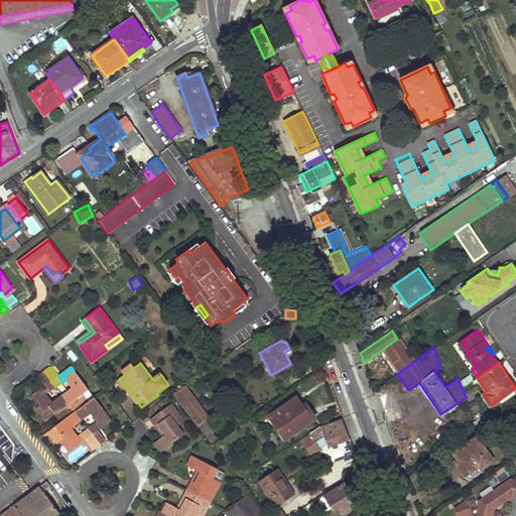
[(73,389),(62,396),(75,412),(87,403),(84,399),(88,396),(85,392),(89,389),(74,370),(63,377),(66,379),(73,389)]
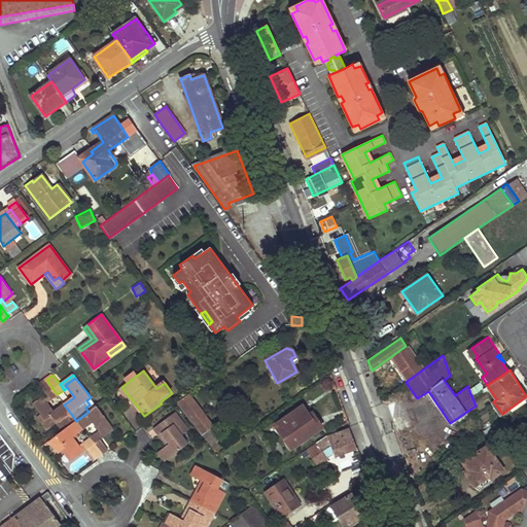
[(46,394),(50,399),(57,394),(46,380),(39,384),(46,394)]
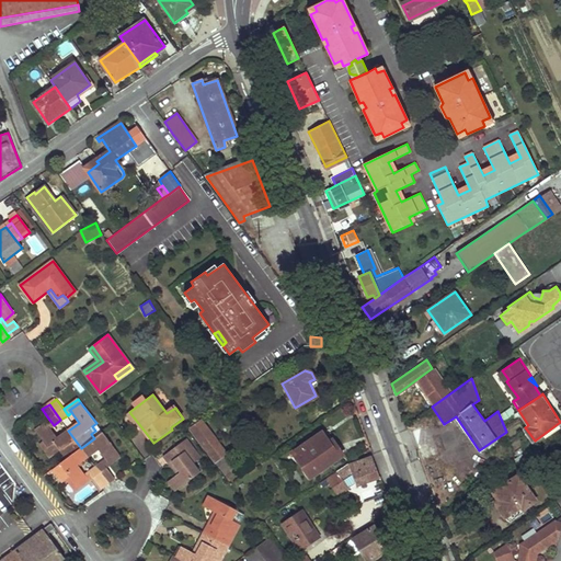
[(138,423),(129,412),(125,415),(134,426),(138,423)]
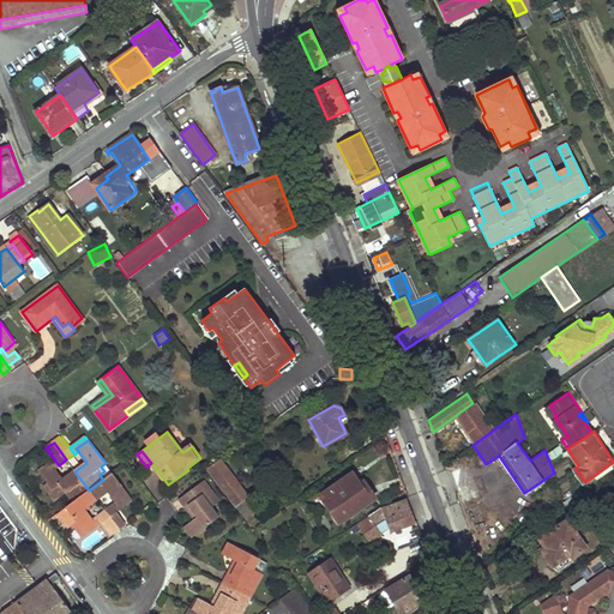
[(54,459),(38,471),(41,474),(53,465),(55,468),(59,465),(54,459)]
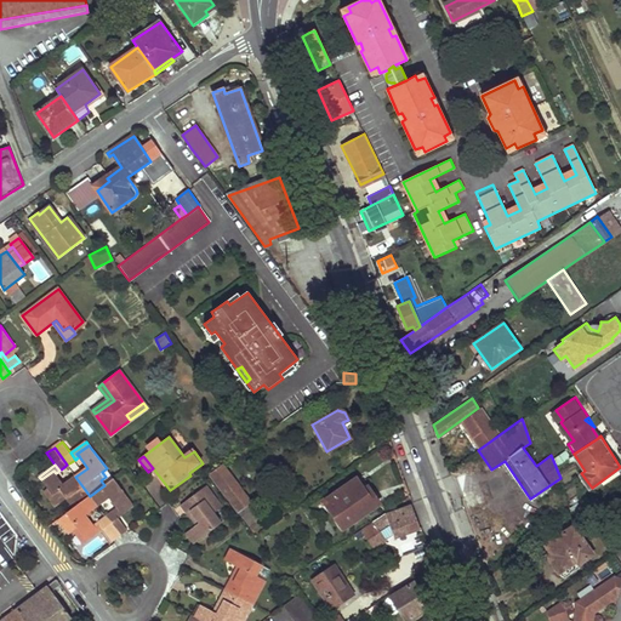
[(223,466),(210,476),(249,527),(261,518),(223,466)]
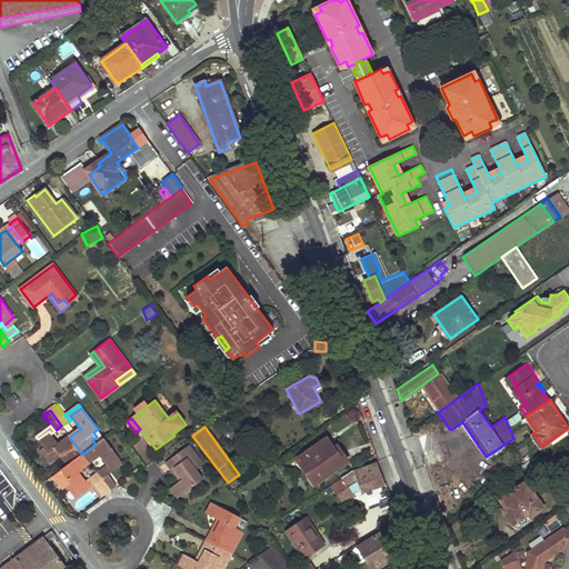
[(69,458),(72,461),(82,455),(69,437),(59,445),(51,433),(49,431),(38,439),(45,448),(55,461),(61,456),(65,460),(69,458)]
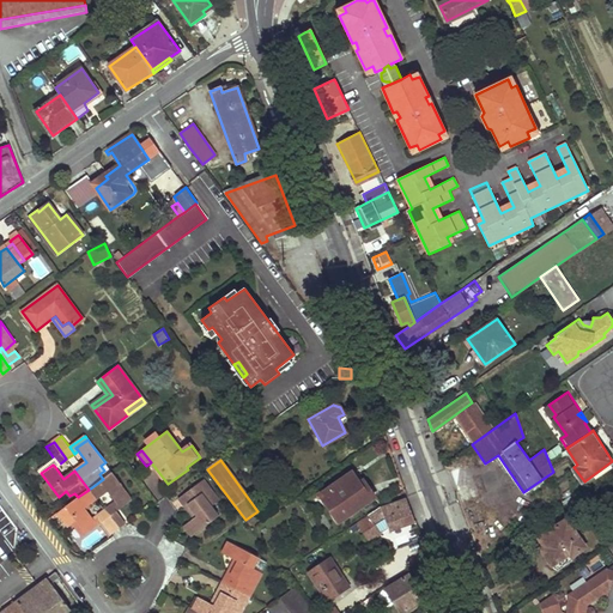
[(103,479),(89,490),(96,499),(108,491),(116,502),(117,504),(129,496),(113,472),(107,475),(103,479)]
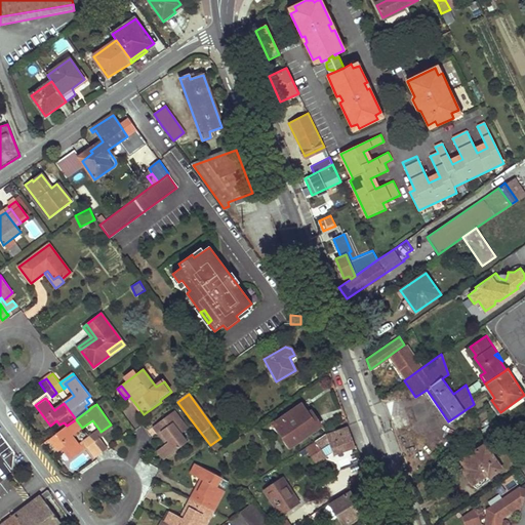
[(306,404),(272,428),(274,431),(276,430),(288,447),(319,427),(306,404)]
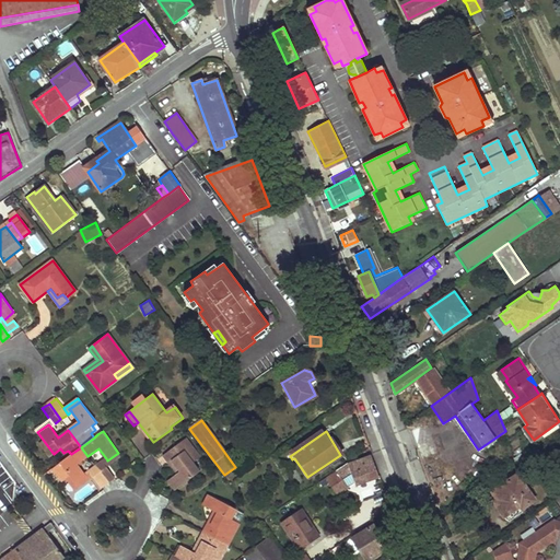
[(171,478),(178,488),(199,471),(193,463),(200,457),(186,439),(164,455),(170,463),(173,461),(181,471),(178,474),(171,478)]
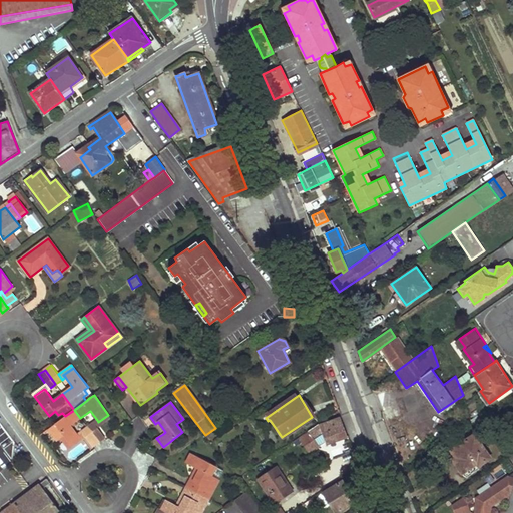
[(45,419),(49,416),(40,404),(36,407),(45,419)]
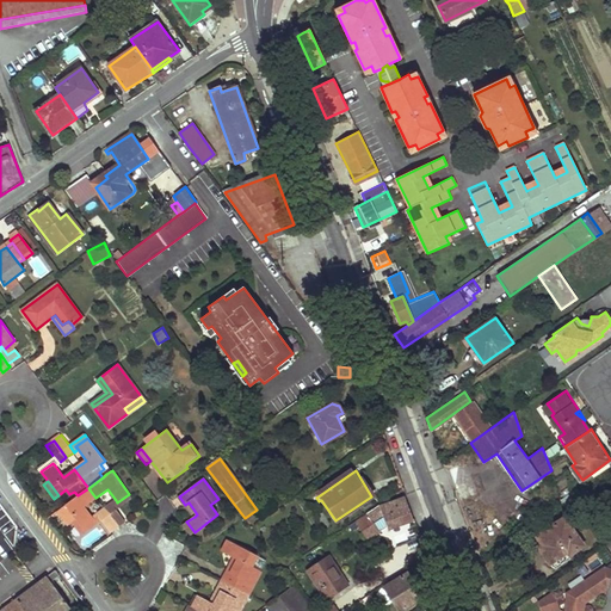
[(84,529),(94,520),(93,517),(85,506),(96,498),(88,488),(78,495),(73,500),(56,512),(67,526),(72,523),(76,519),(84,529)]
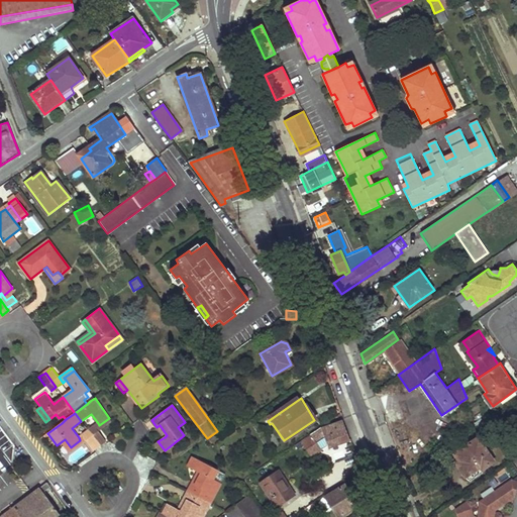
[(109,418),(99,425),(102,429),(112,422),(109,418)]
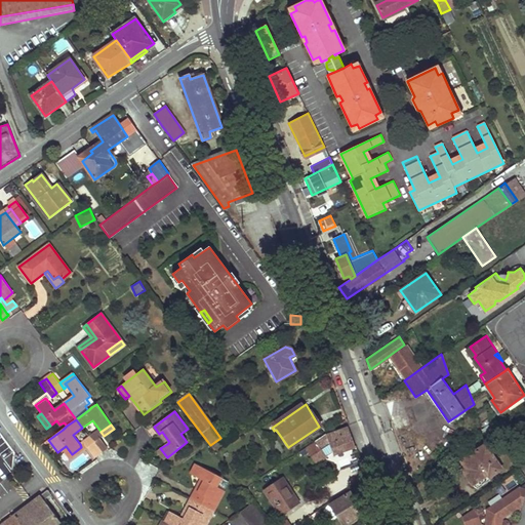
[(308,450),(306,451),(308,454),(310,452),(318,463),(327,457),(320,446),(330,442),(334,454),(356,447),(350,429),(328,435),(329,437),(323,438),(307,449),(308,450)]
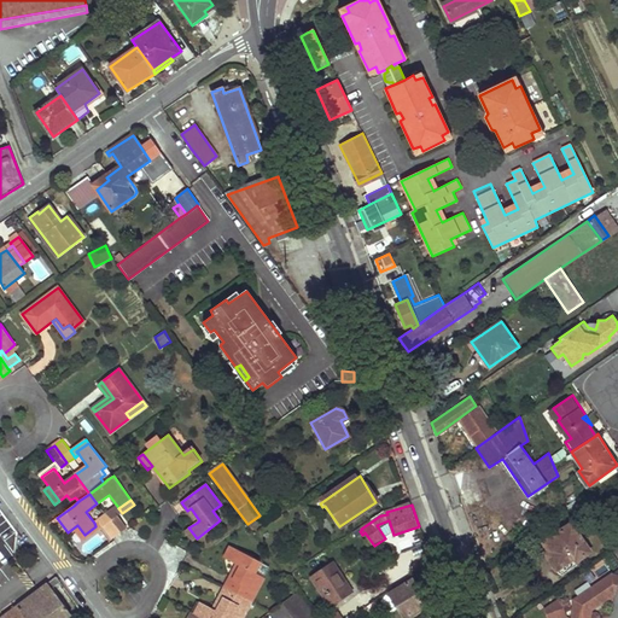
[(191,508),(187,511),(197,523),(199,520),(191,508)]
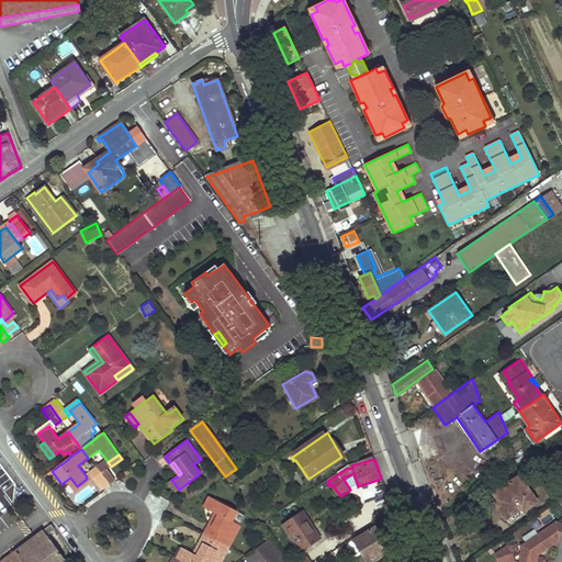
[(103,463),(96,468),(108,484),(114,479),(103,463)]
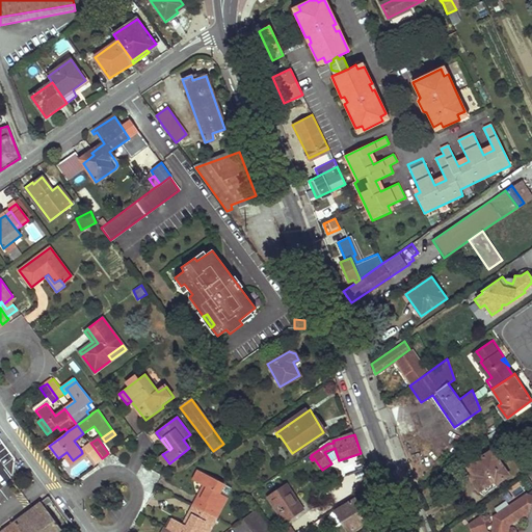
[(96,462),(102,458),(90,443),(84,448),(89,454),(96,462)]
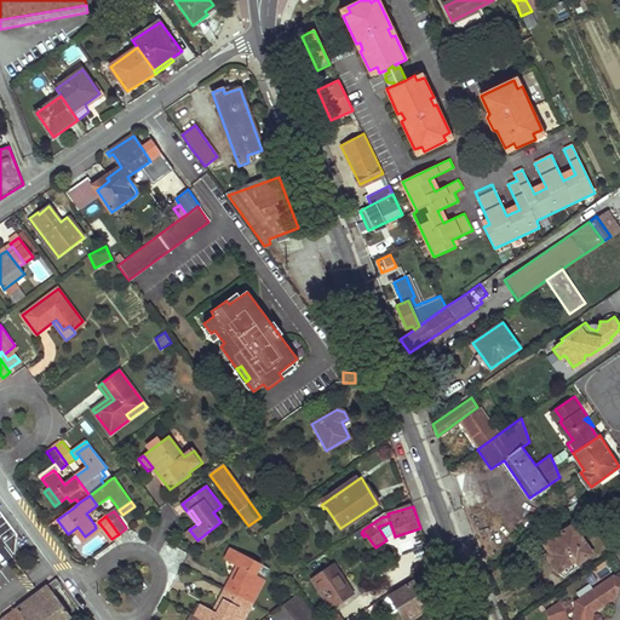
[(549,550),(545,551),(561,575),(593,554),(574,526),(545,545),(549,550)]
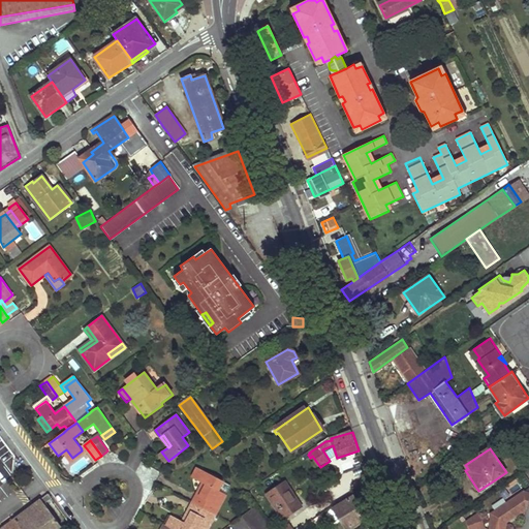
[(85,455),(82,450),(72,458),(66,449),(62,453),(70,465),(85,455)]
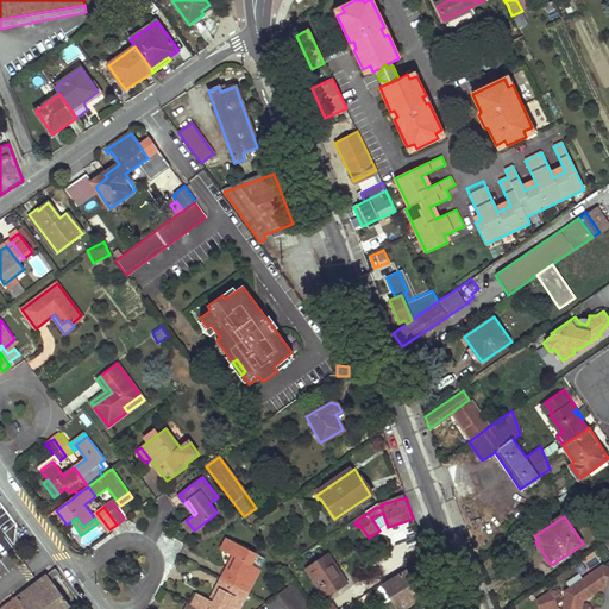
[(194,531),(186,520),(181,525),(188,534),(194,531)]
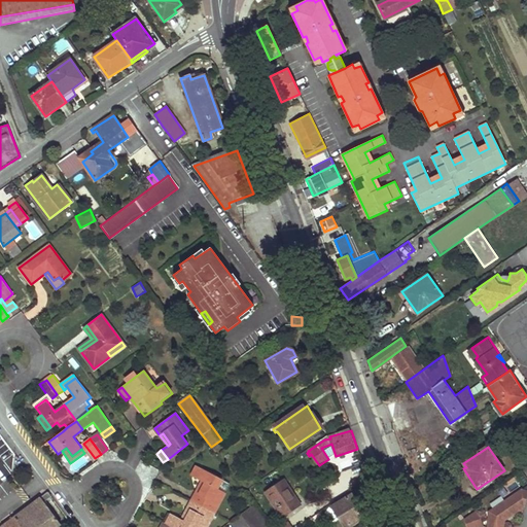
[(192,500),(213,512),(229,483),(200,467),(195,478),(202,482),(205,483),(199,494),(197,492),(192,500)]
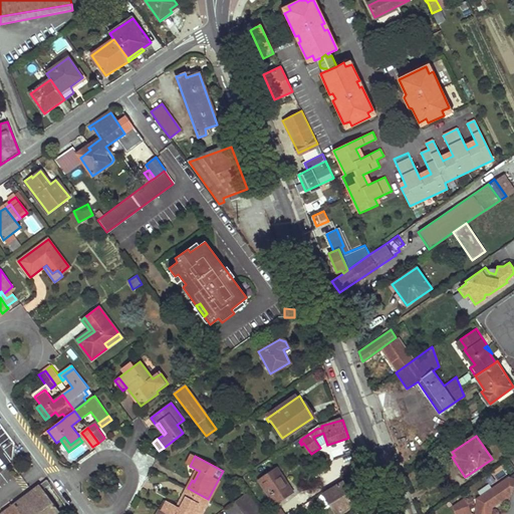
[(276,469),(258,481),(274,504),(291,493),(276,469)]
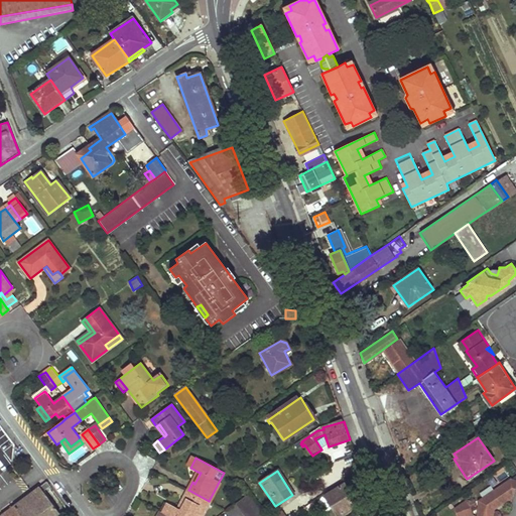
[(195,484),(201,473),(198,472),(192,482),(195,484)]
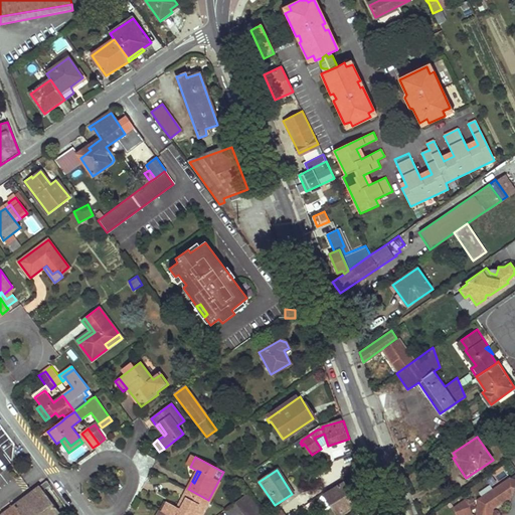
[(513,494),(514,489),(514,478),(511,477),(495,489),(496,491),(485,499),(483,496),(480,499),(478,514),(494,514),(494,507),(504,500),(503,498),(511,493),(513,494)]
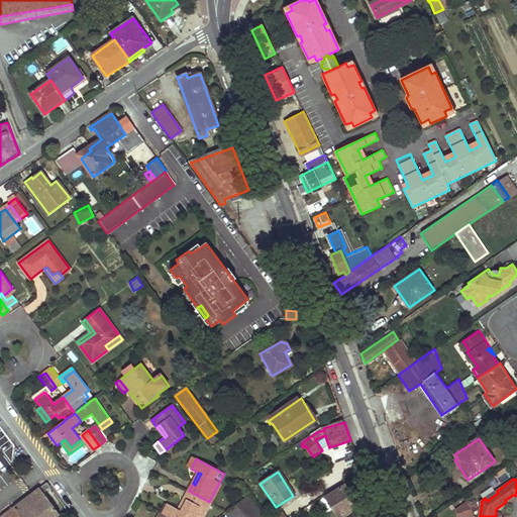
[(48,484),(2,516),(59,516),(65,513),(61,508),(58,510),(44,493),(50,488),(48,484)]
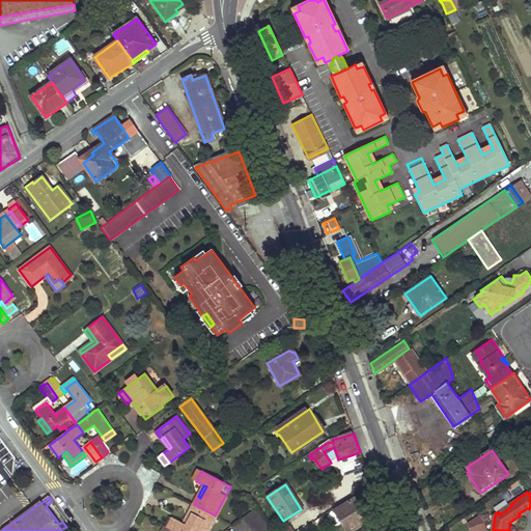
[(354,499),(334,512),(346,530),(351,530),(367,520),(354,499)]
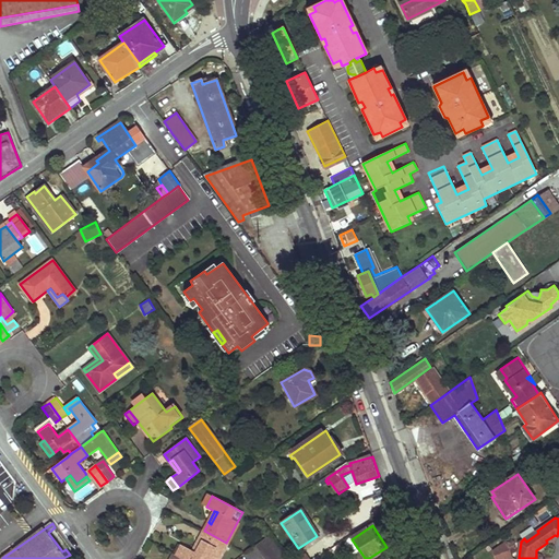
[(217,558),(226,543),(204,531),(199,539),(202,540),(197,552),(193,551),(178,544),(174,554),(182,558),(217,558)]
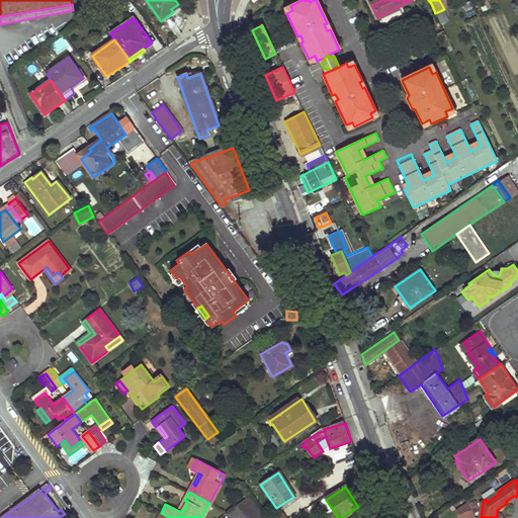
[(498,492),(486,499),(488,502),(499,494),(498,492)]
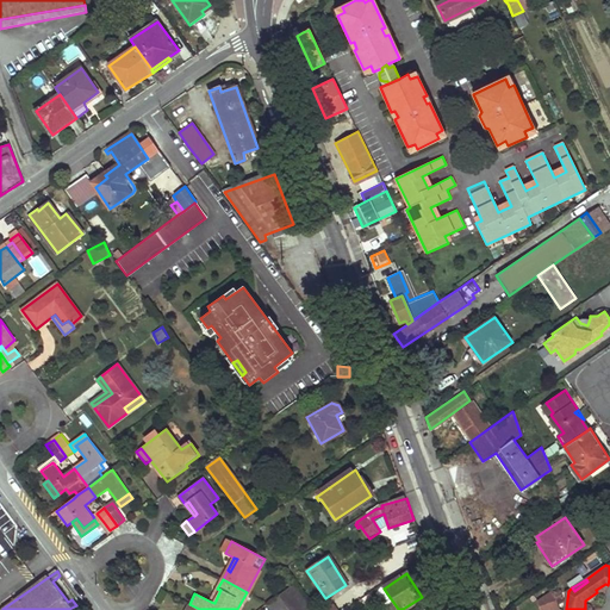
[(287,609),(312,609),(293,585),(278,596),(287,609)]
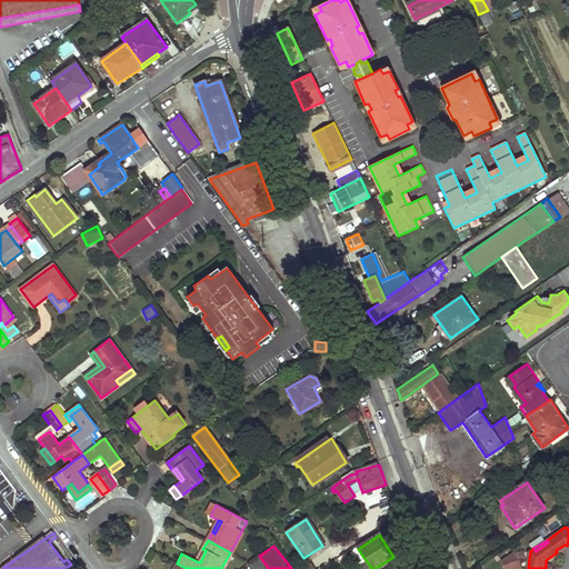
[(518,550),(510,555),(515,568),(518,568),(523,567),(518,550)]
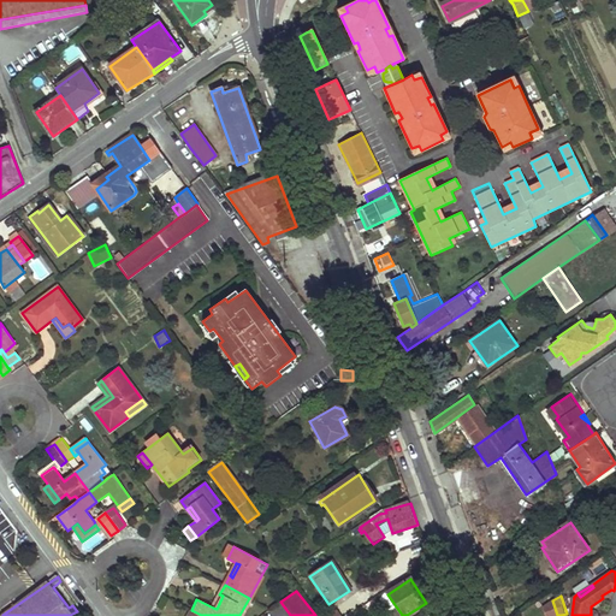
[(557,615),(552,600),(545,606),(548,615),(557,615)]
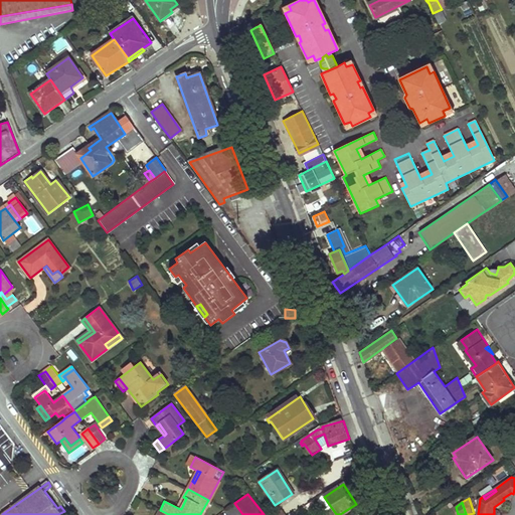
[(312,503),(302,509),(303,511),(306,509),(308,511),(314,506),(312,503)]
